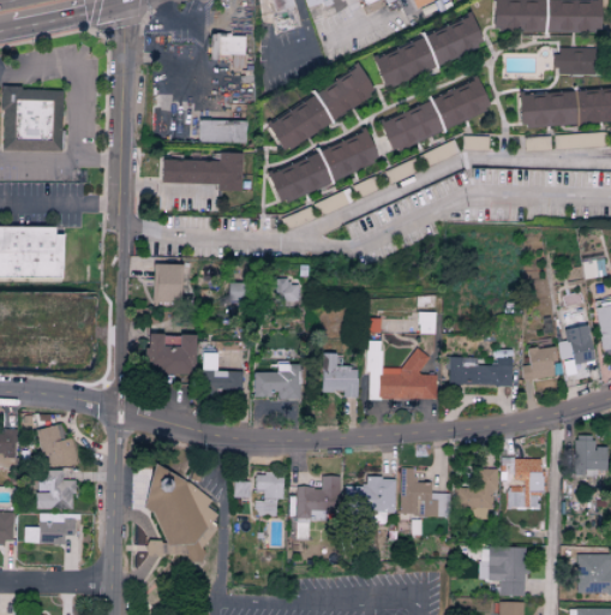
[(273,0),(275,12),(294,9),(292,0),(273,0)]
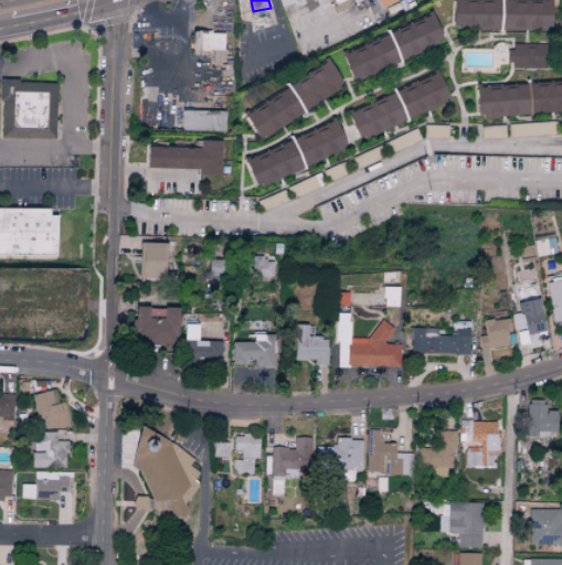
[(500,28),(500,0),(454,0),(454,27),(500,28)]
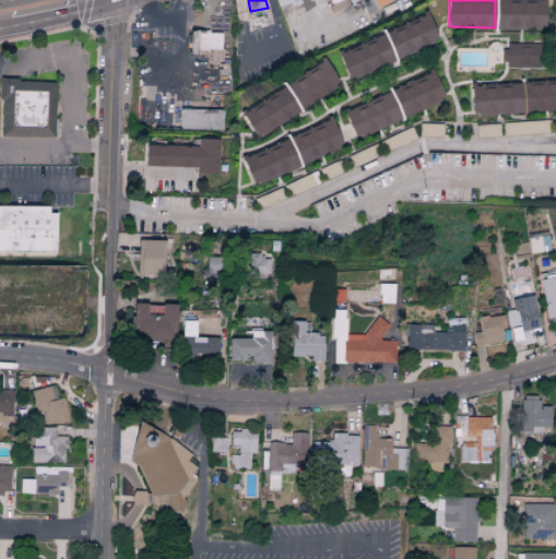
[(497,0),(498,28),(547,30),(547,0),(497,0)]
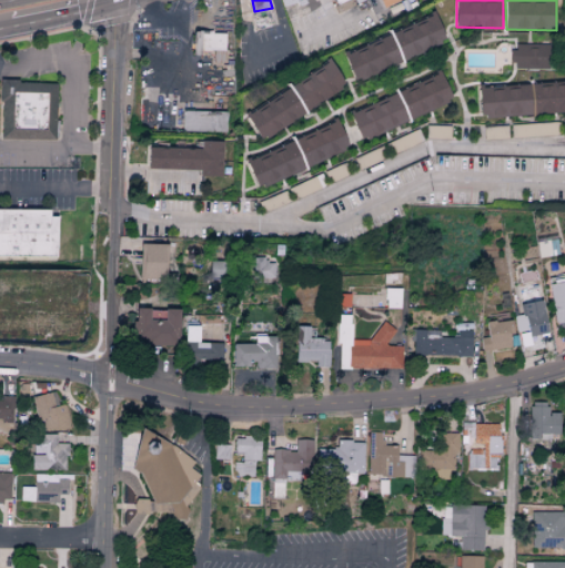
[(394,29),(404,59),(447,44),(437,14),(394,29)]
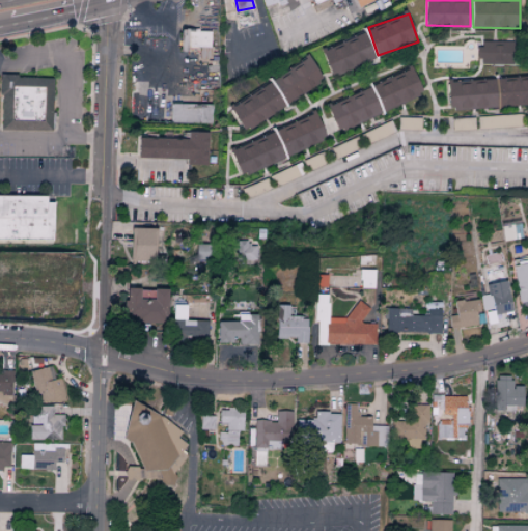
[(213,29),(183,30),(183,50),(213,49),(213,29)]
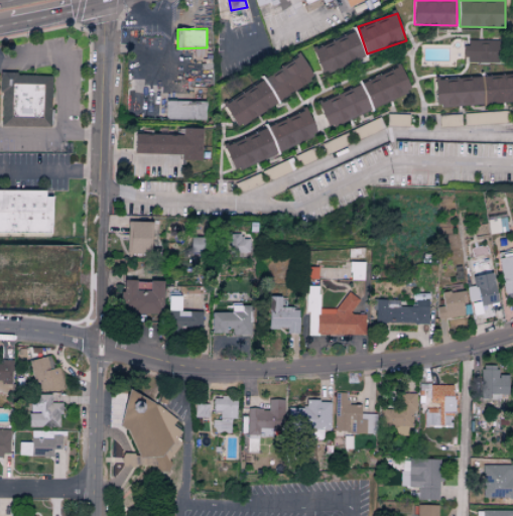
[(324,74),(366,56),(355,31),(333,40),(331,36),(311,44),(324,74)]
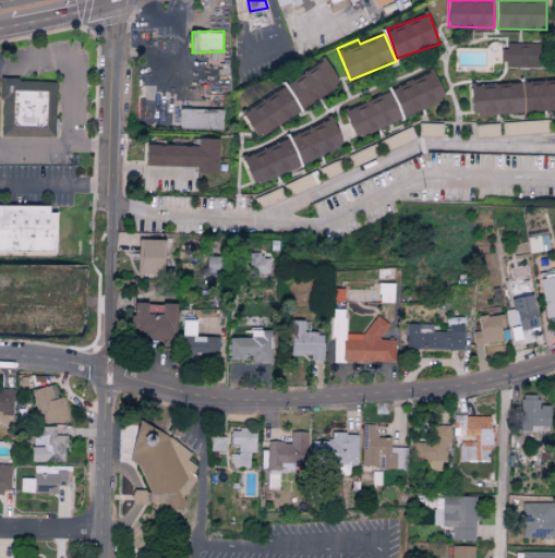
[(505,67),(542,68),(542,44),(506,43),(505,67)]
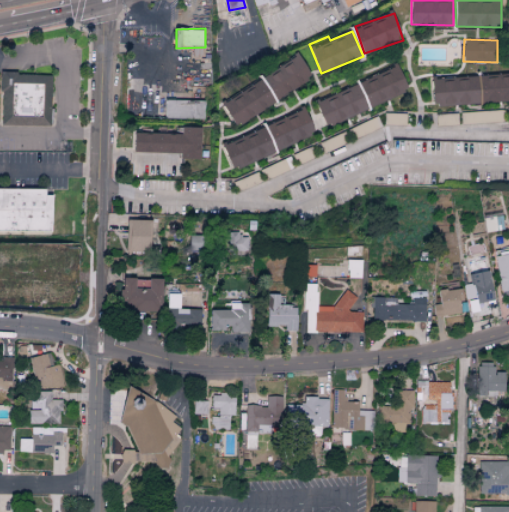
[(264,75),(278,99),(313,79),(298,54),(264,75)]
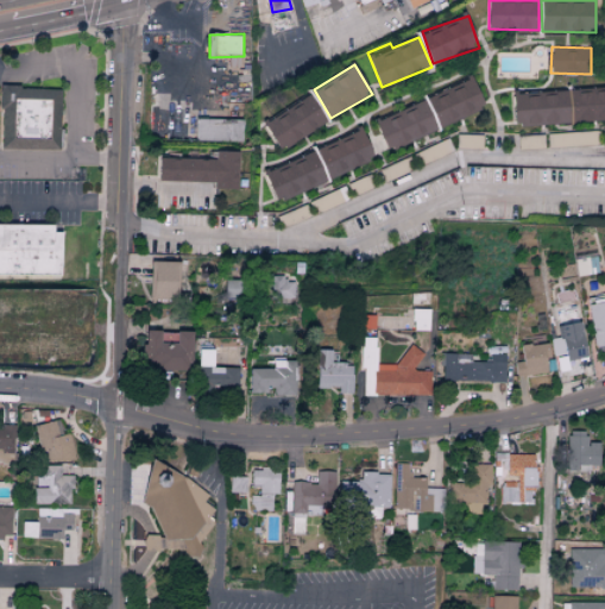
[(428,94),(440,126),(486,108),(474,77),(428,94)]
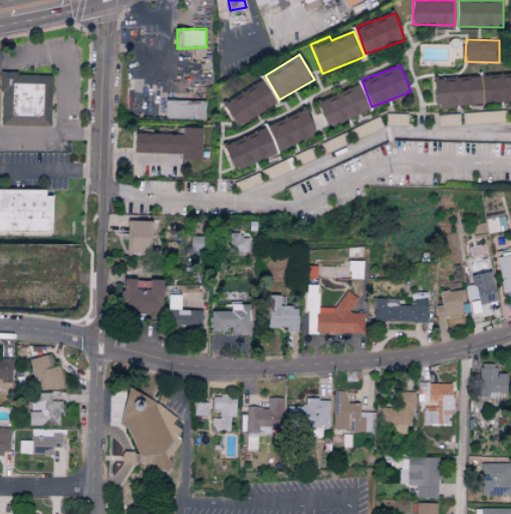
[(53,74),(3,73),(2,125),(52,126),(53,74)]
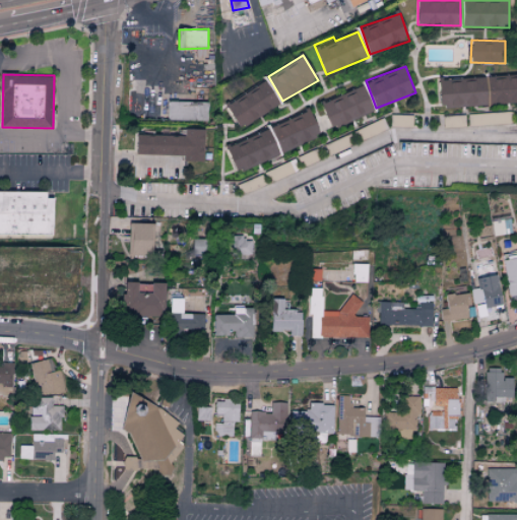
[(491,103),(516,102),(516,74),(489,76),(491,103)]
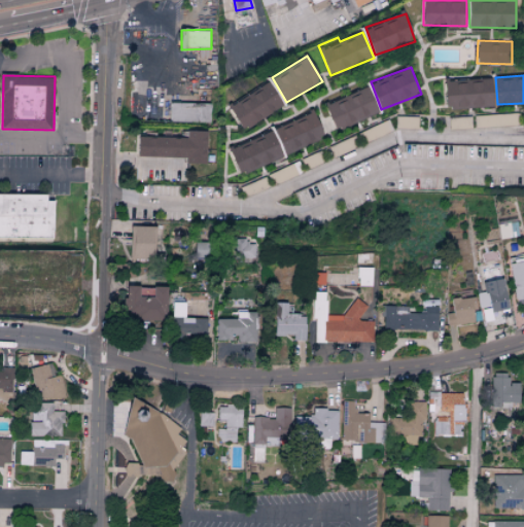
[(447,107),(494,106),(493,78),(446,79),(447,107)]
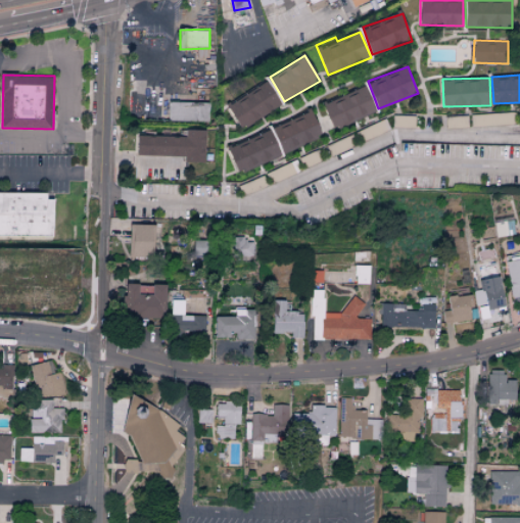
[(243,130),(282,104),(267,81),(228,105),(243,130)]
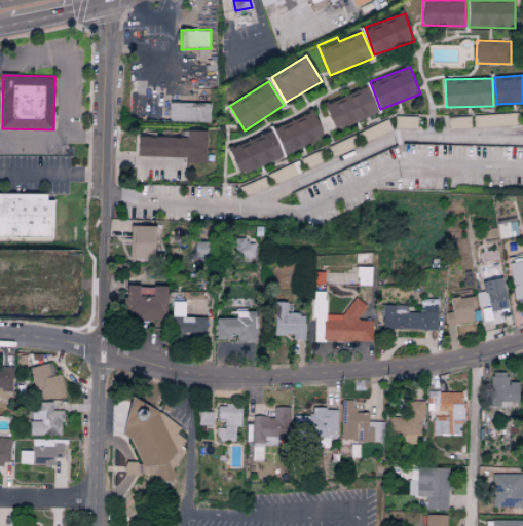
[(379,112),(369,85),(326,104),(336,129),(379,112)]
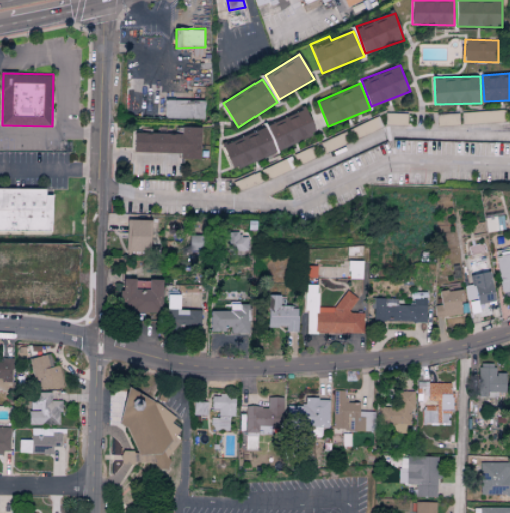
[(167,118),(206,119),(206,100),(167,100),(167,118)]
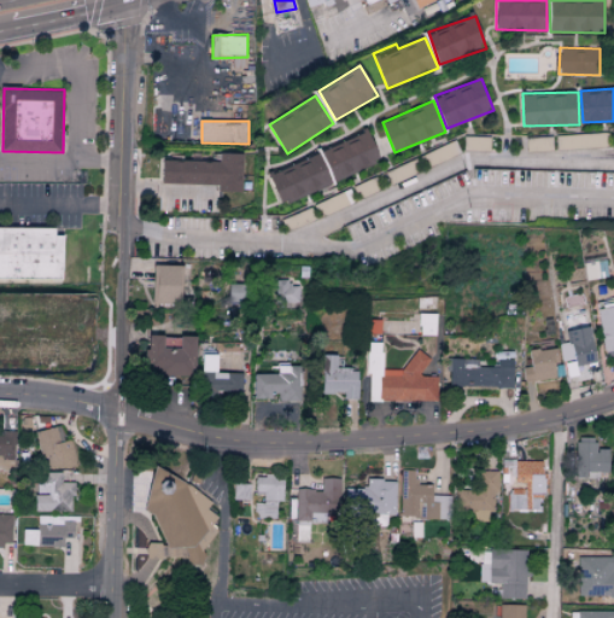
[(337,180),(381,161),(368,130),(323,150),(337,180)]
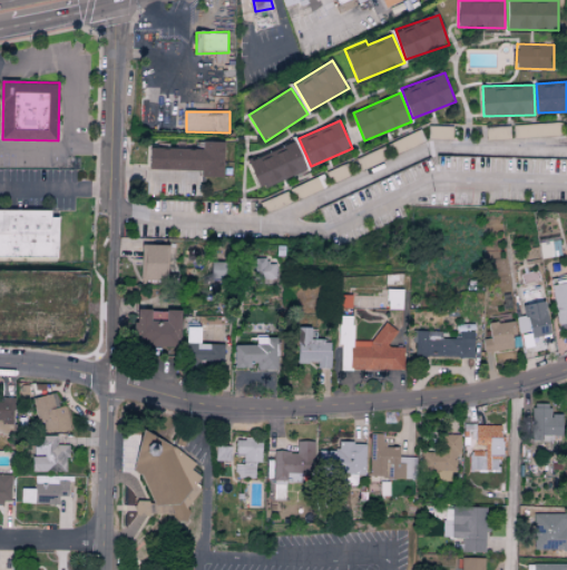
[(516,124),(516,137),(563,136),(563,123),(516,124)]
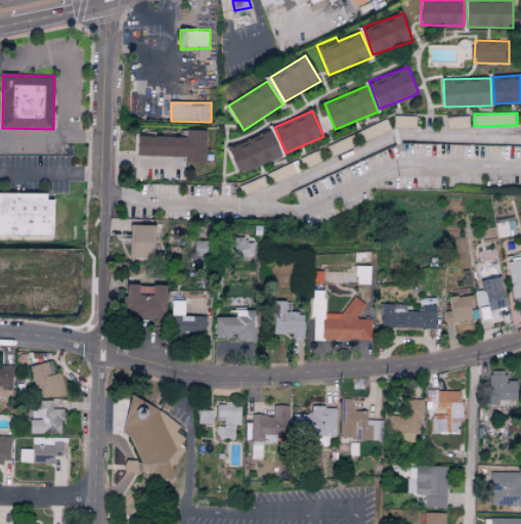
[(418,128),(418,116),(396,115),(395,127),(418,128)]
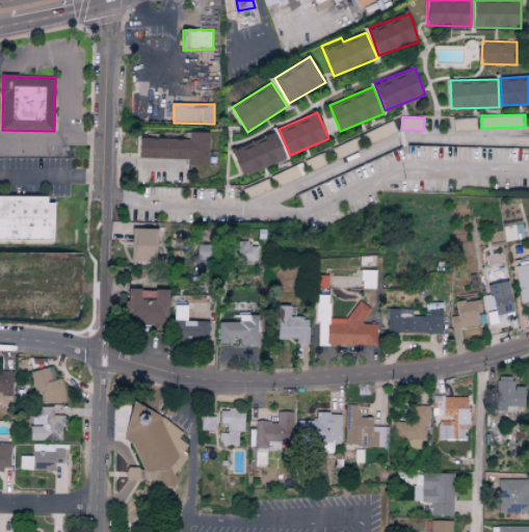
[(455,118),(455,130),(477,129),(477,117),(455,118)]
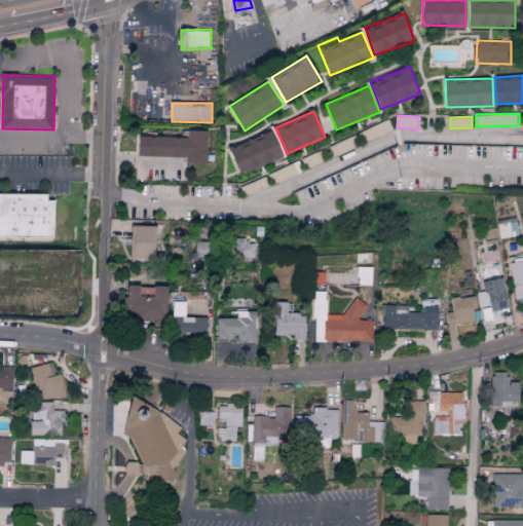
[(366,143),(395,129),(389,119),(361,133),(366,143)]
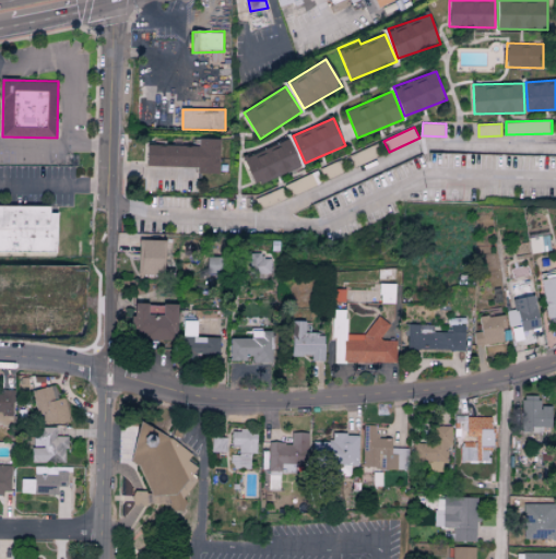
[(221,173),(221,139),(199,138),(199,145),(148,144),(146,166),(199,167),(198,173),(221,173)]
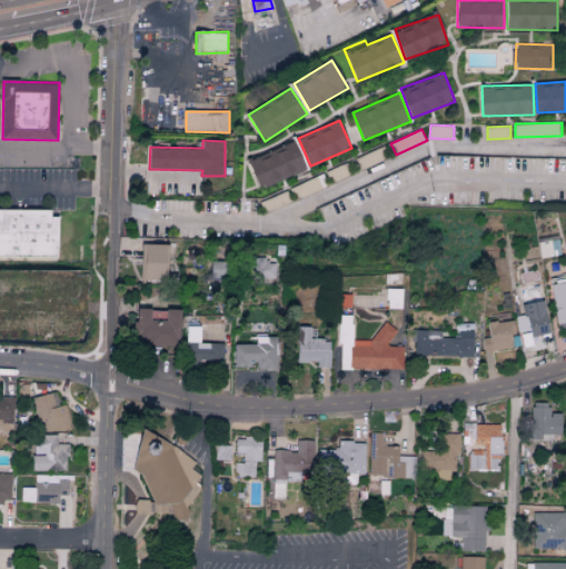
[(260,189),(307,169),(295,140),(248,160),(260,189)]
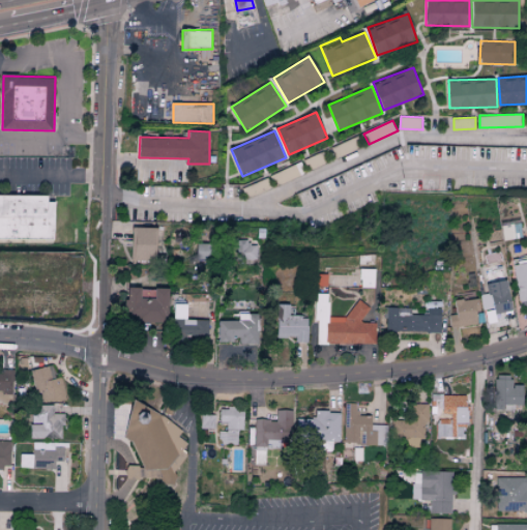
[(333,147),(339,158),(363,146),(358,136),(333,147)]
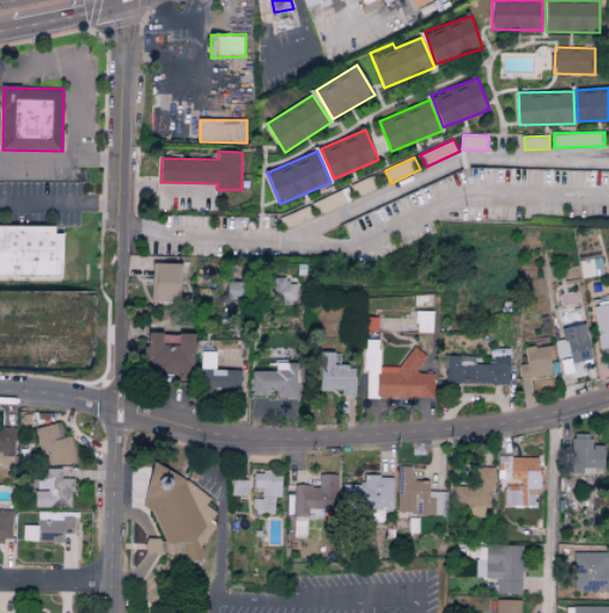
[(353,184),(359,196),(379,188),(375,175),(353,184)]
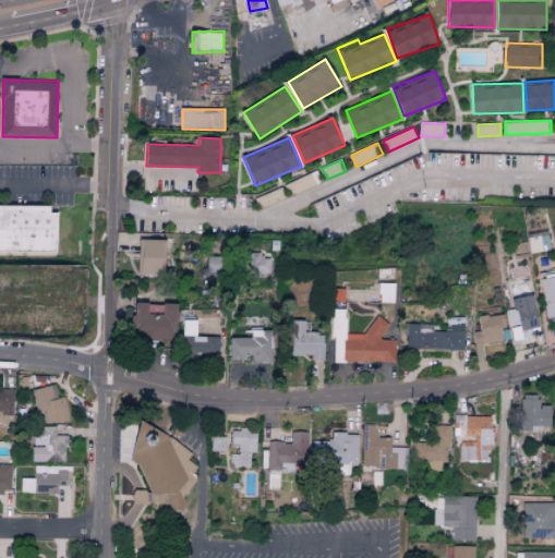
[(51,206),(0,205),(0,252),(59,253),(60,213),(51,211),(51,206)]
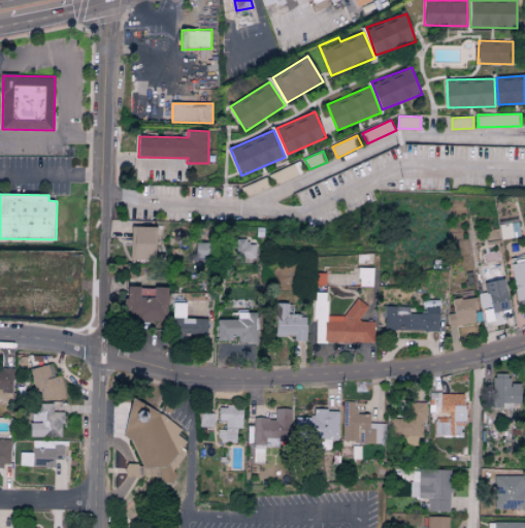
[(500,222),(502,238),(520,237),(519,221),(500,222)]
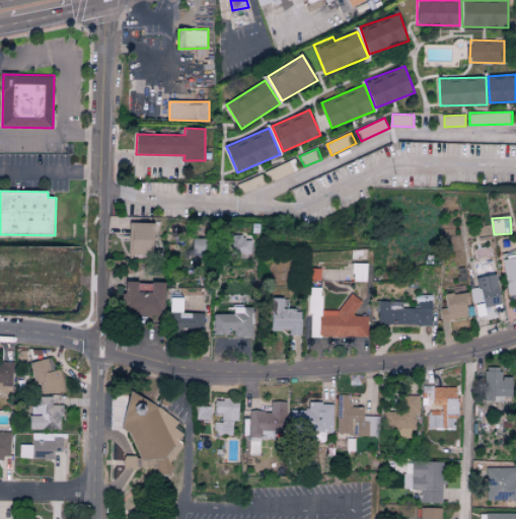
[(130,253),(154,254),(155,223),(130,222),(130,253)]
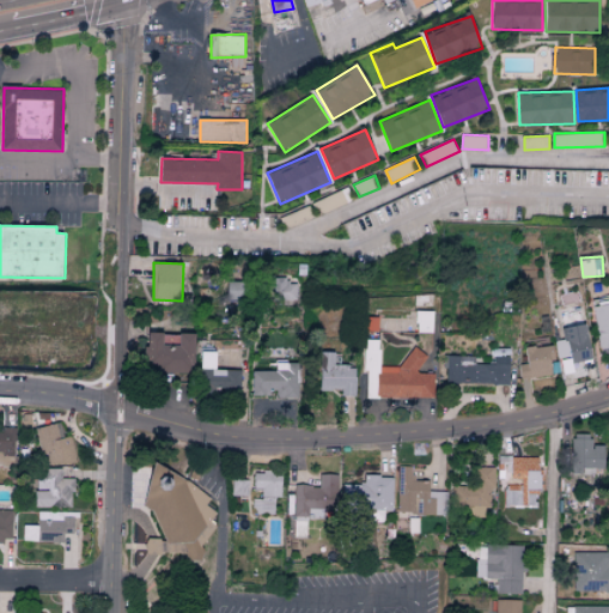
[(300,284),(287,284),(287,278),(276,277),(275,299),(299,301),(300,284)]
